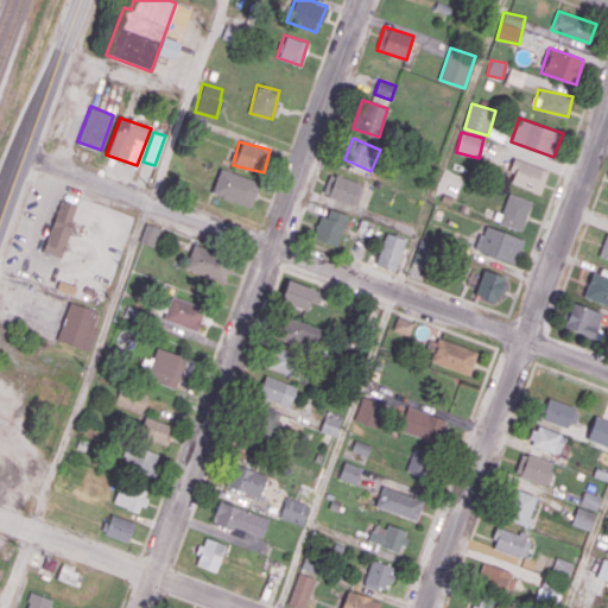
[(511,183),(540,194),(549,170),(513,158),(508,171),(514,172),(511,183)]
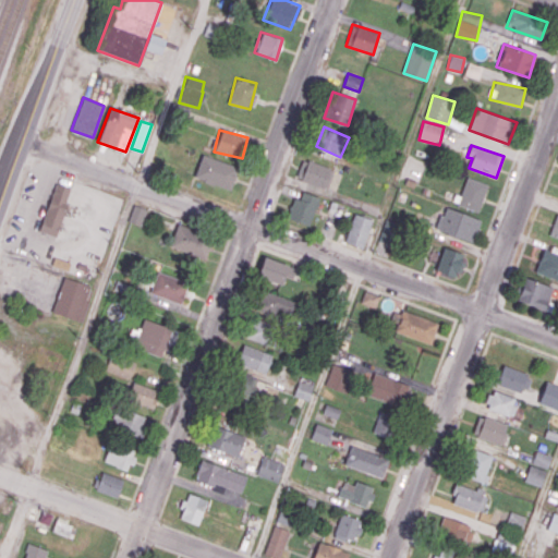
[(194,178),(231,191),(239,167),(202,155),(194,178)]
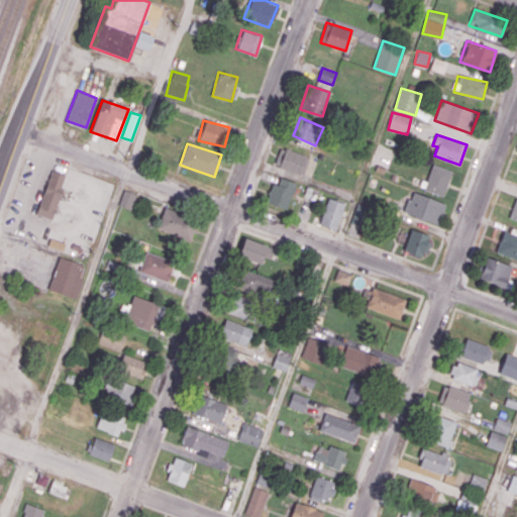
[(281,147),(275,167),(304,175),(309,156),(281,147)]
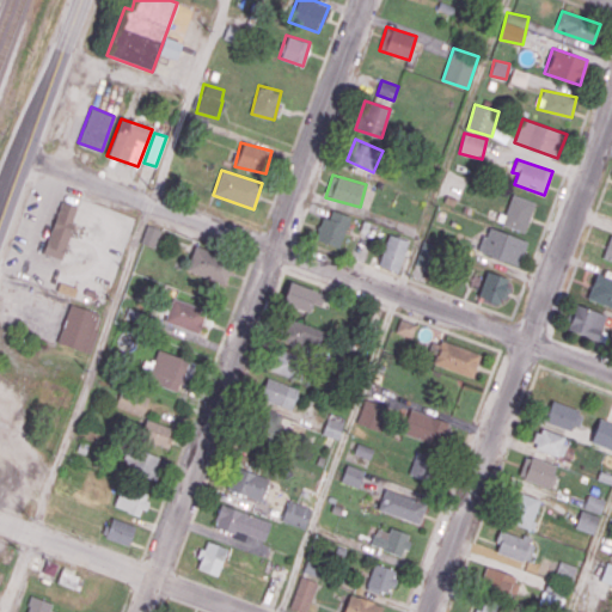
[(501,224),(524,232),(536,202),(513,194),(501,224)]
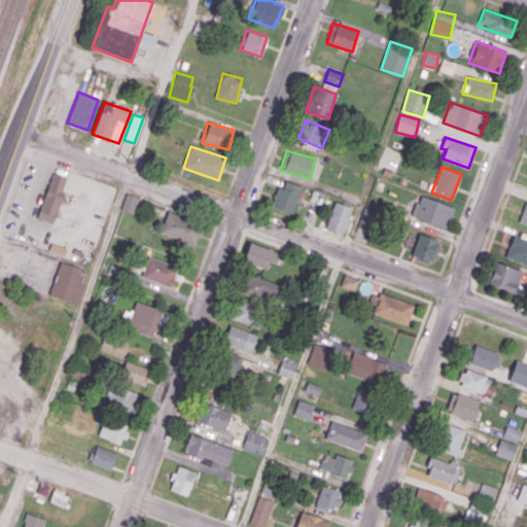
[(36,217),(53,223),(64,192),(61,191),(66,178),(53,173),(36,217)]
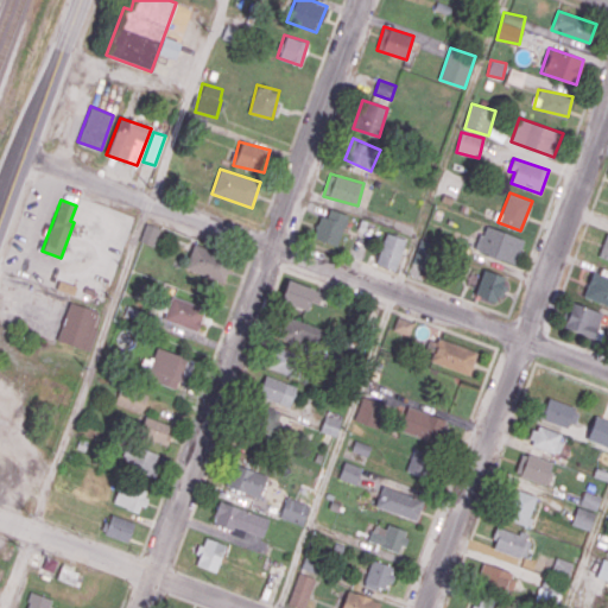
[(315,238),(337,246),(348,215),(325,207),(315,238)]
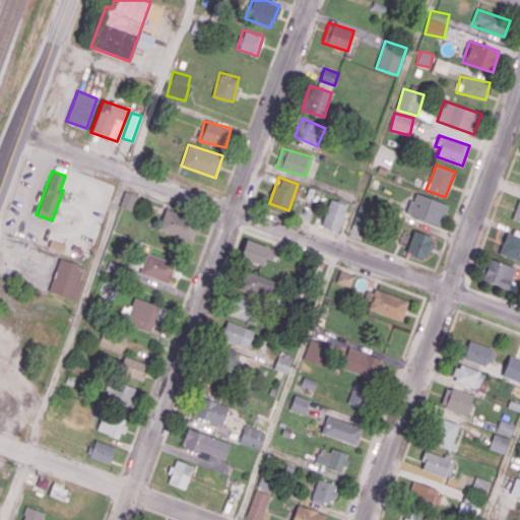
[(136,194),(124,191),(120,206),(132,210),(136,194)]
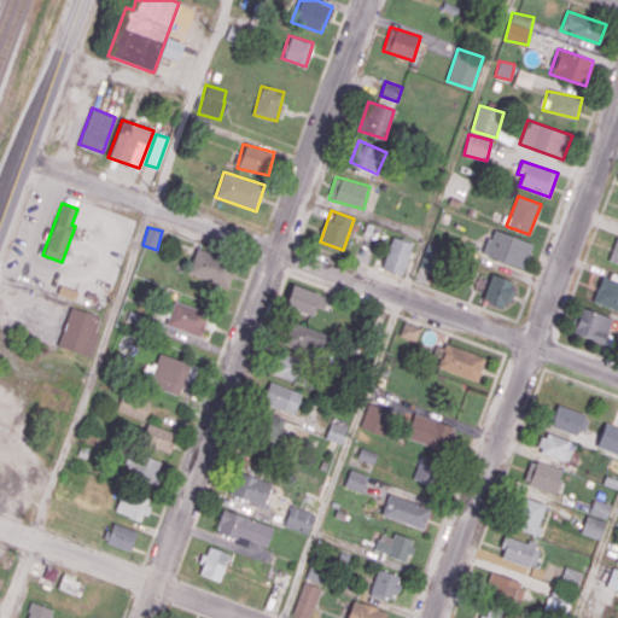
[(483,254),(524,269),(532,243),(493,228),(483,254)]
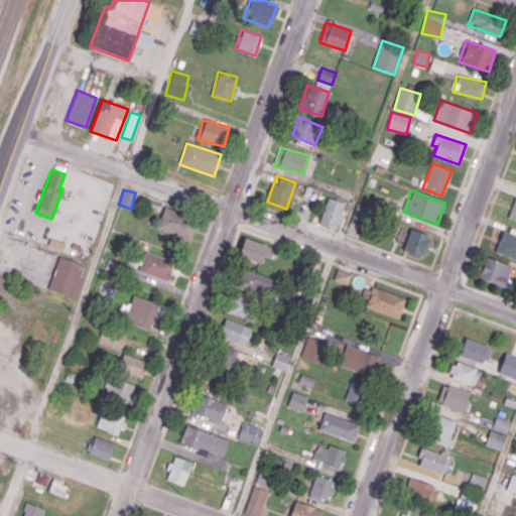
[(335,230),(345,203),(328,197),(317,223),(335,230)]
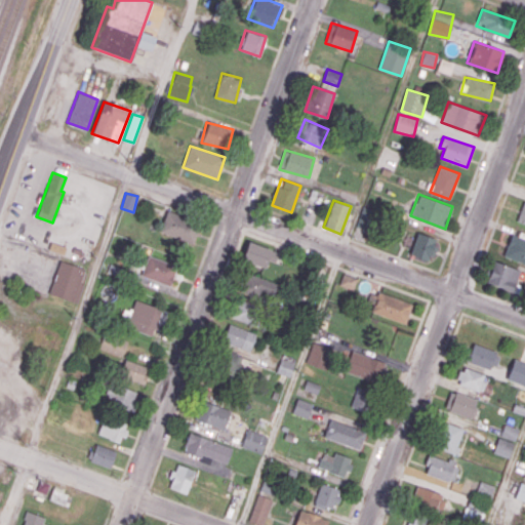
[(371,229),(374,209),(361,206),(357,227),(371,229)]
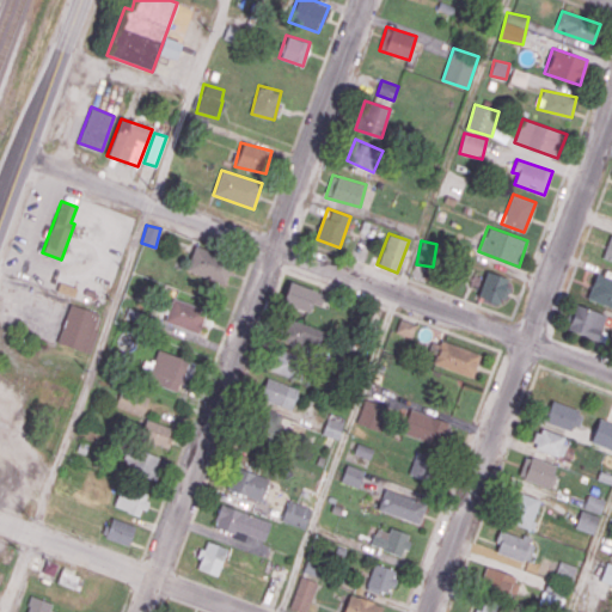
[(226,282),(232,258),(194,248),(187,271),(226,282)]
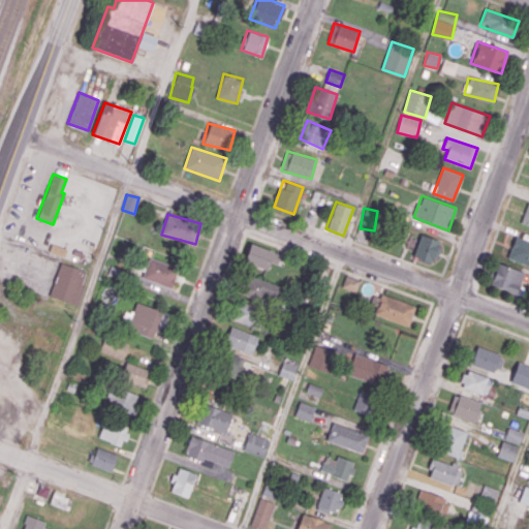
[(441,242),(422,234),(413,255),(433,263),(441,242)]
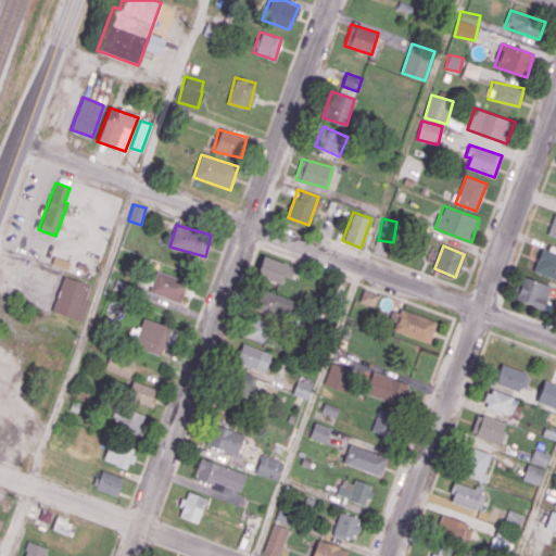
[(534,273),(555,278),(555,252),(540,249),(534,273)]
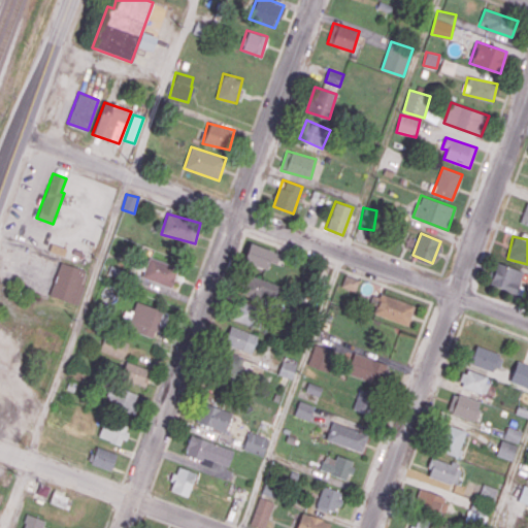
[(268,262),(277,264),(279,252),(246,243),(242,262),(267,268),(268,262)]
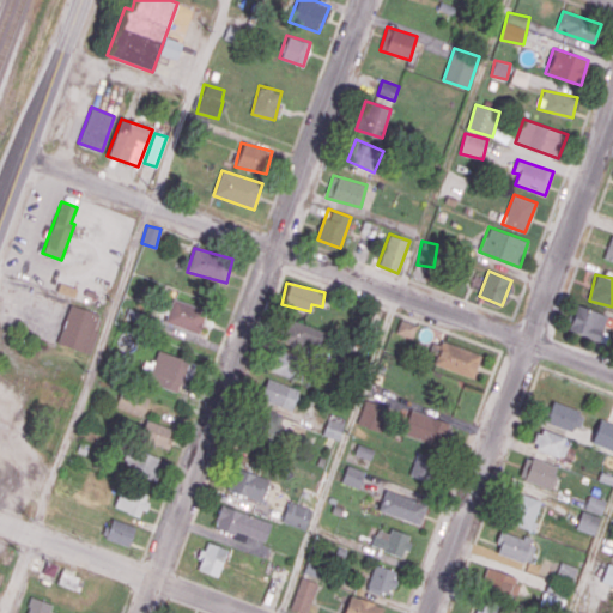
[(206,308),(171,299),(167,325),(200,332),(206,308)]
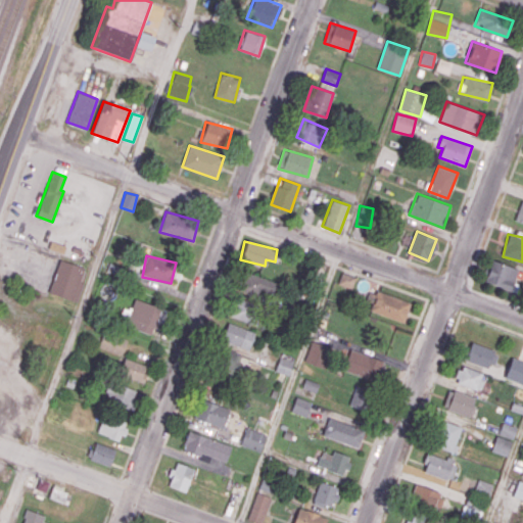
[(84,267),(59,258),(48,291),(73,300),(84,267)]
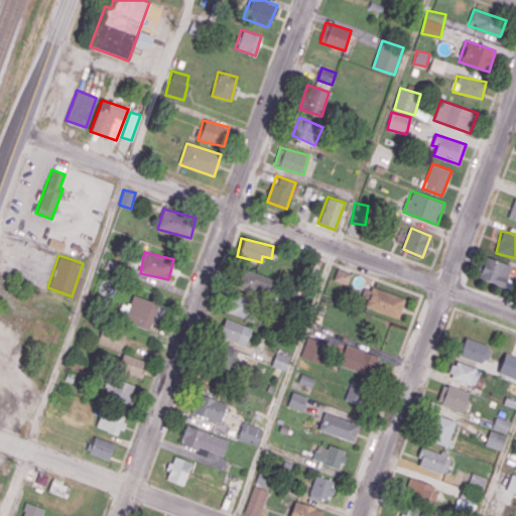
[(478,277),(505,286),(512,266),(486,256),(478,277)]
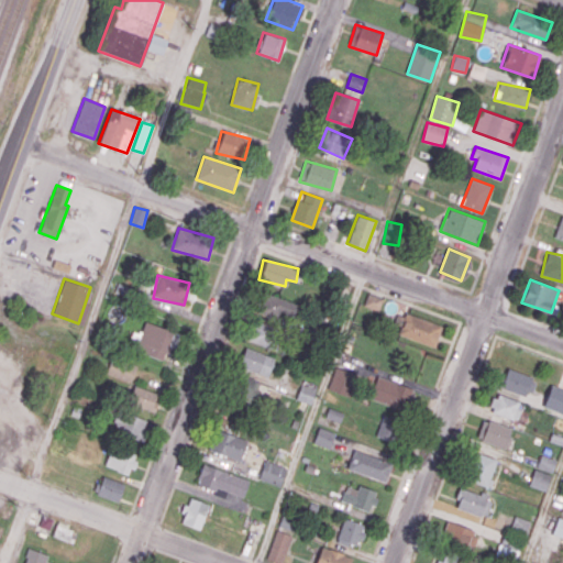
[(258,312),(280,320),(282,316),(294,320),(299,305),(265,293),(258,312)]
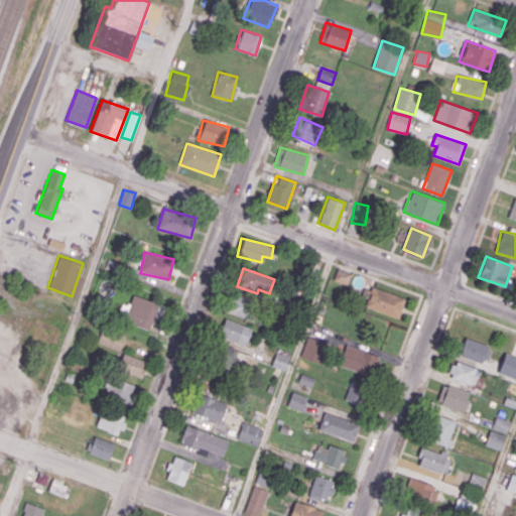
[(334,280),(347,284),(351,273),(338,269),(334,280)]
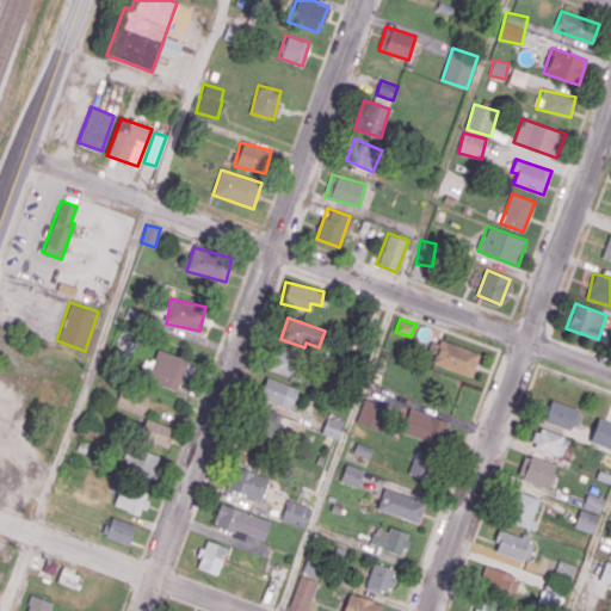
[(471,376),(480,352),(440,339),(432,363),(471,376)]
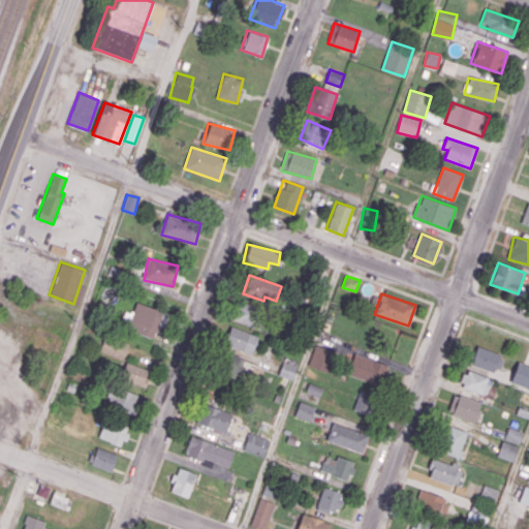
[(166,327),(172,314),(136,302),(127,329),(154,338),(159,324),(166,327)]
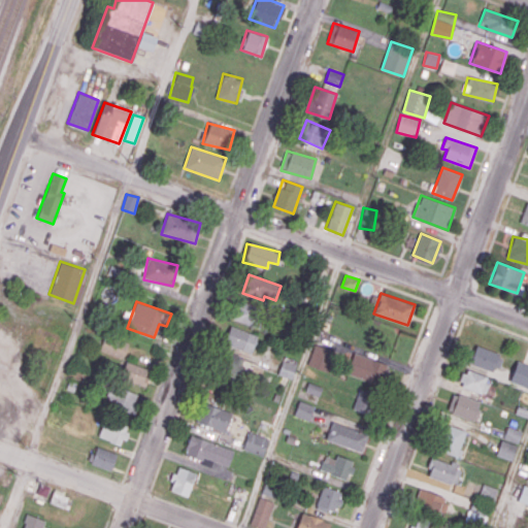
[(259,328),(265,308),(238,301),(233,320),(259,328)]
